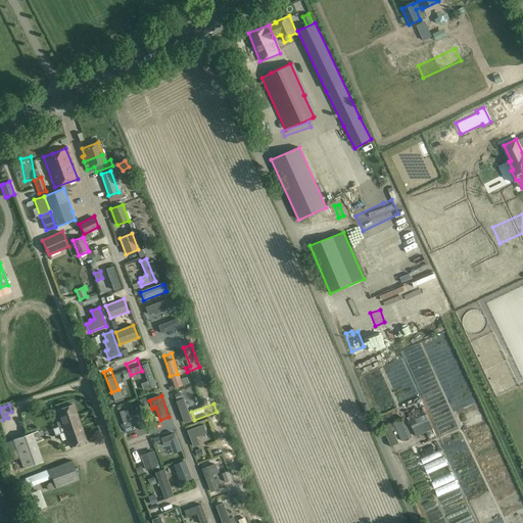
[(73,405),(53,412),(58,426),(61,432),(80,425),(73,405)]
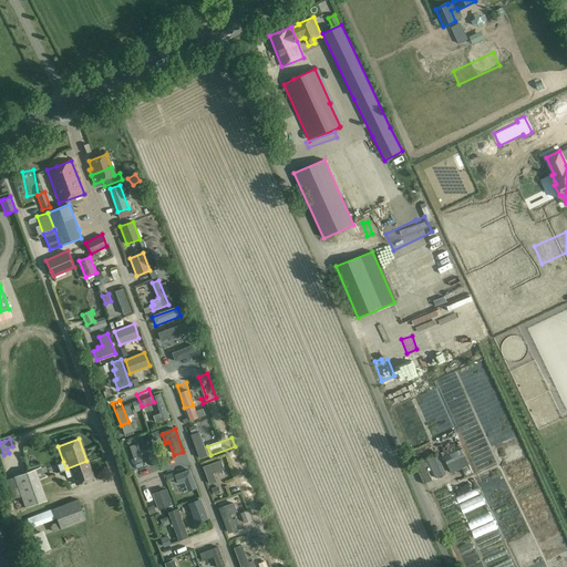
[(137,444),(130,446),(137,470),(146,467),(137,444)]
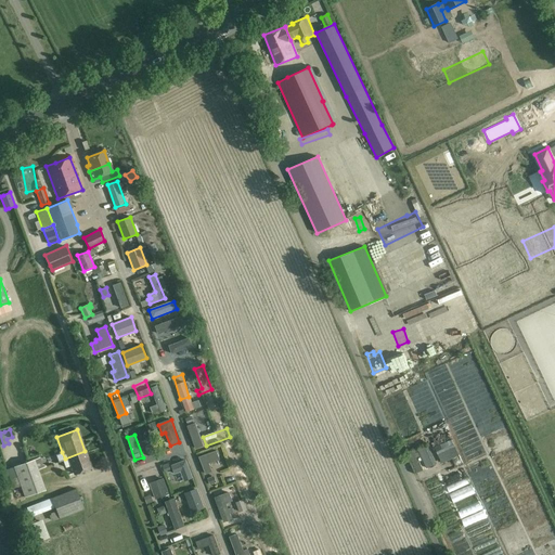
[(452,440),(441,444),(440,443),(435,447),(442,463),(460,455),(452,440)]
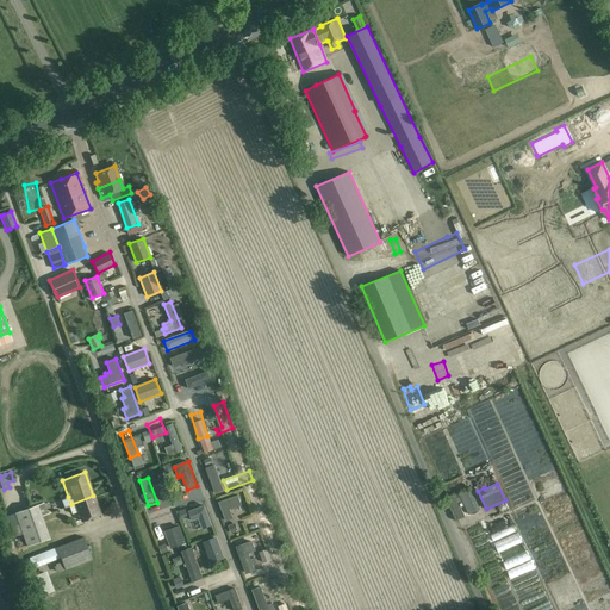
[(459,491),(470,515),(479,510),(470,487),(459,491)]
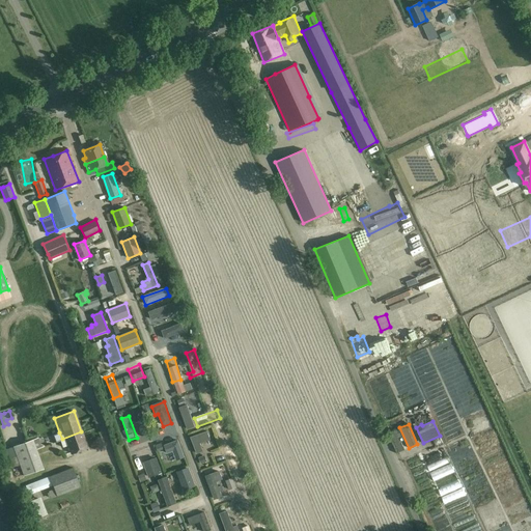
[(226,434),(223,425),(199,435),(202,443),(226,434)]
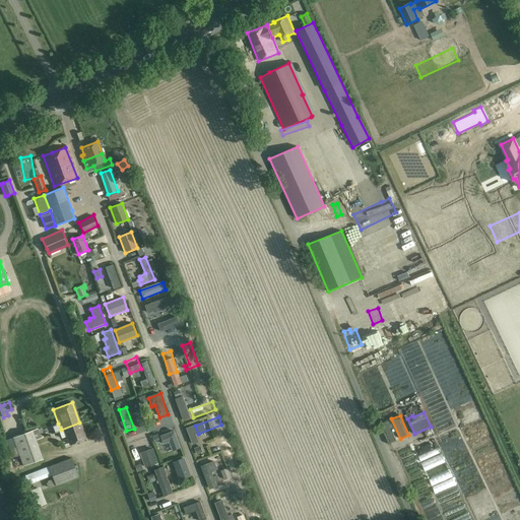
[(61,430),(59,431),(62,437),(67,435),(70,444),(85,438),(79,423),(61,430)]
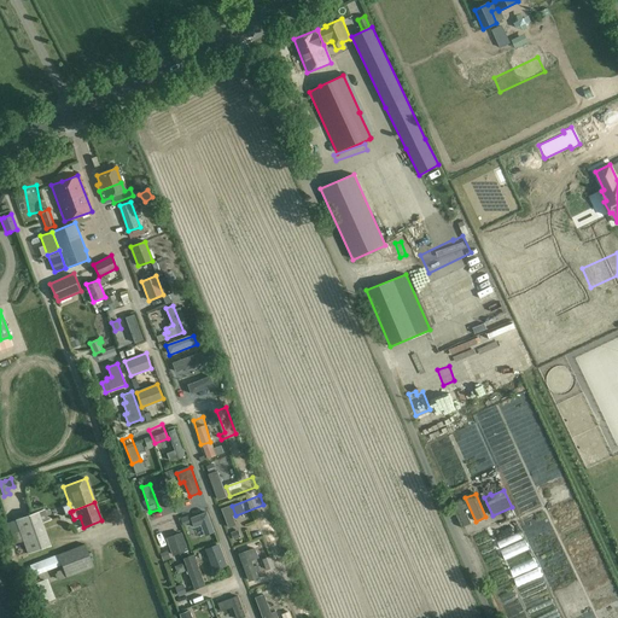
[(210,525),(207,508),(197,511),(196,507),(187,509),(191,529),(210,525)]
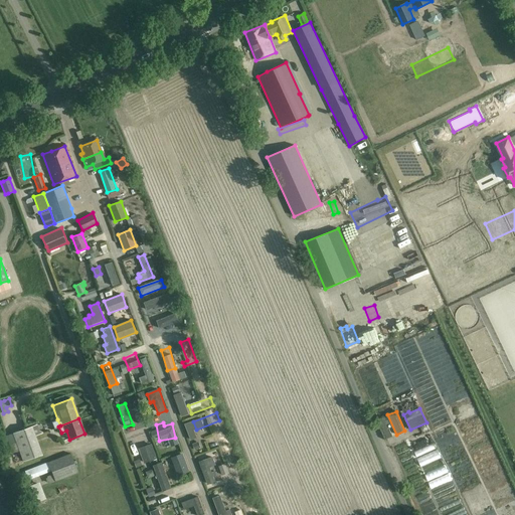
[(13,433),(16,443),(35,436),(32,425),(13,433)]
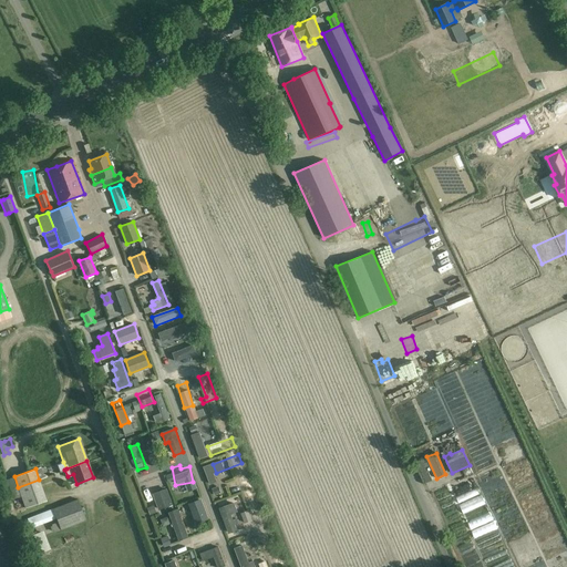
[(245,474),(220,483),(224,492),(248,483),(245,474)]
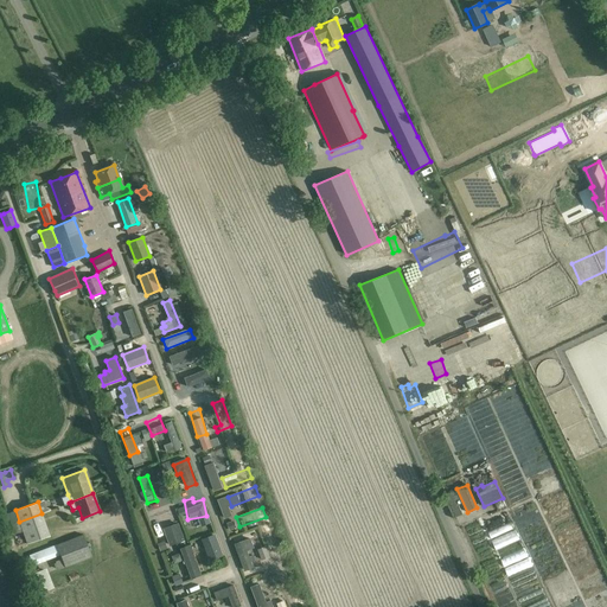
[(42,513),(19,522),(27,543),(50,535),(42,513)]
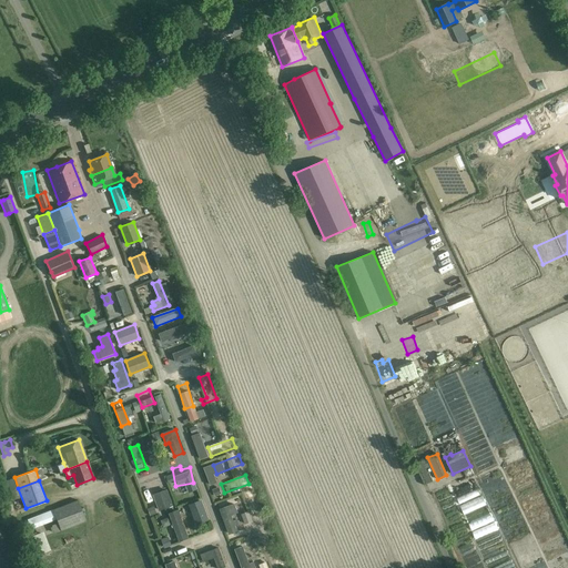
[(154,504),(170,500),(165,483),(151,486),(154,504)]
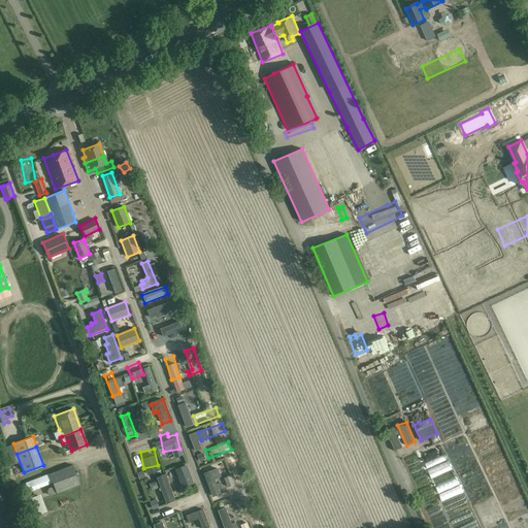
[(234,457),(211,465),(215,473),(236,465),(234,457)]
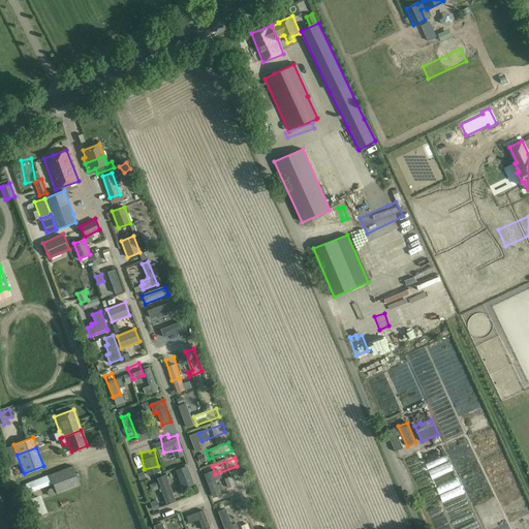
[(180,481),(191,477),(185,459),(174,464),(180,481)]
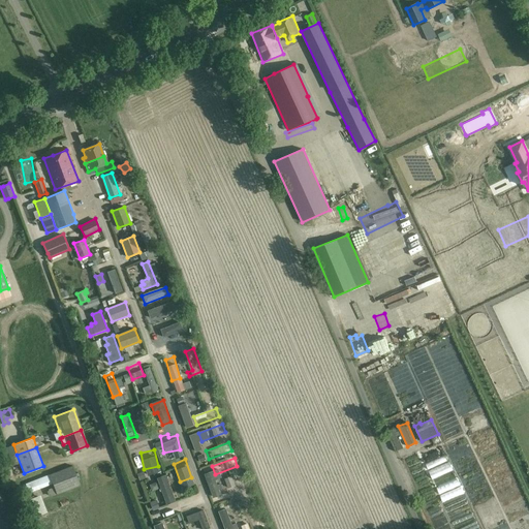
[(8,474),(14,472),(10,461),(4,464),(8,474)]
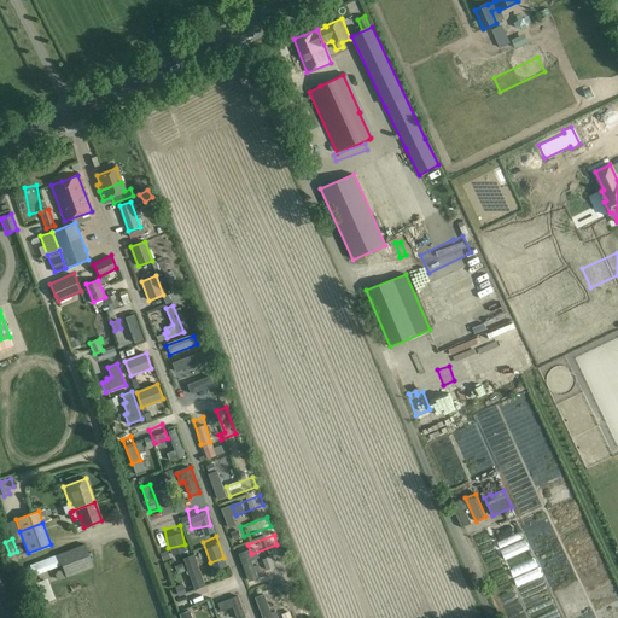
[(159,553),(168,549),(165,542),(157,544),(159,553)]
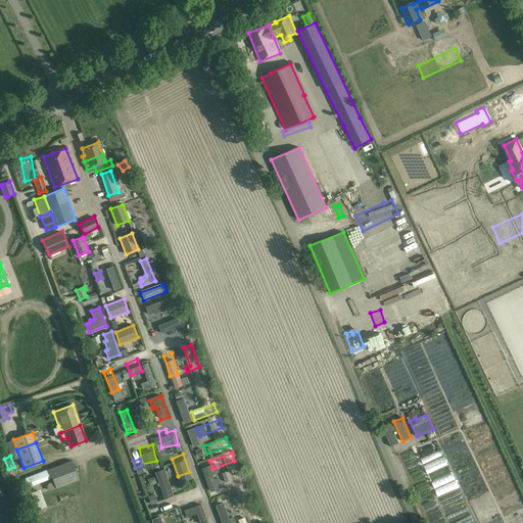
[(80,479),(72,460),(48,469),(51,478),(55,488),(80,479)]
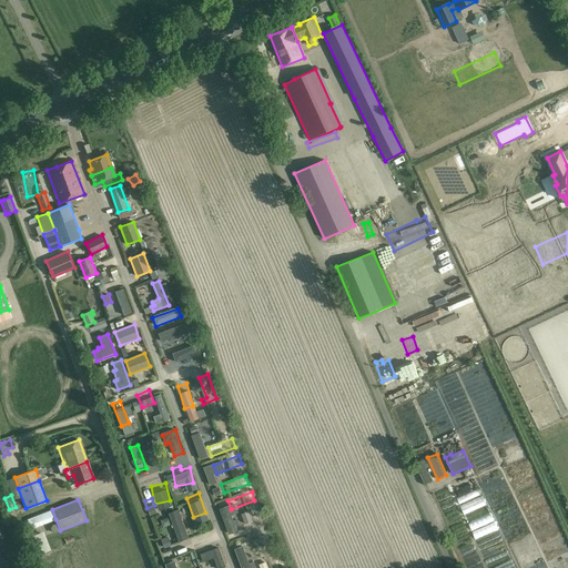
[(245,505),(240,507),(242,517),(249,515),(245,505)]
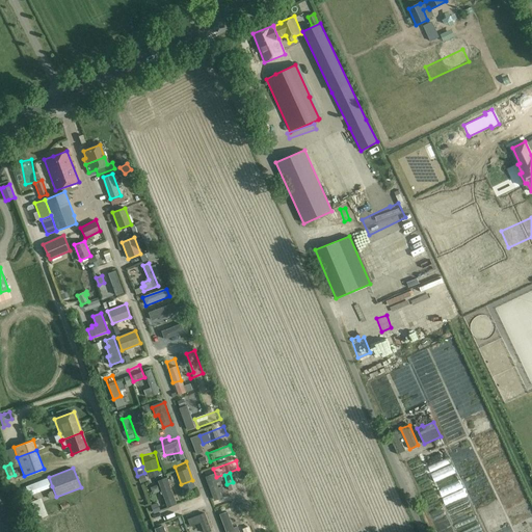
[(168,476),(159,479),(168,506),(178,503),(168,476)]
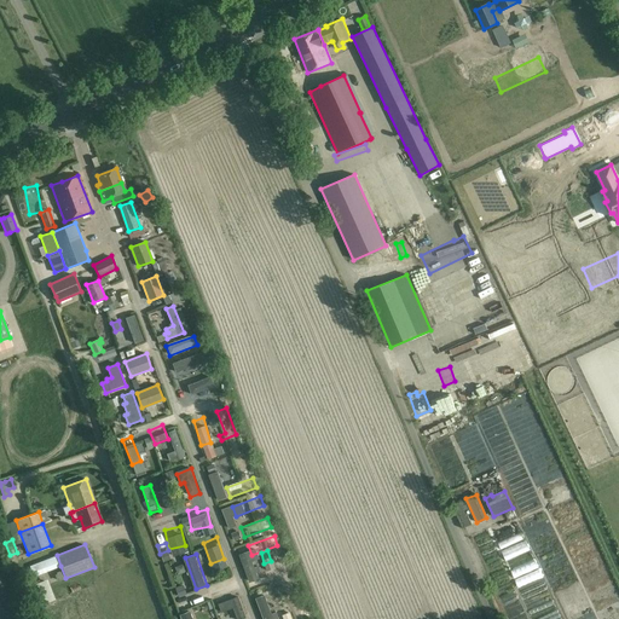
[(34,576),(61,566),(57,555),(29,566),(34,576)]
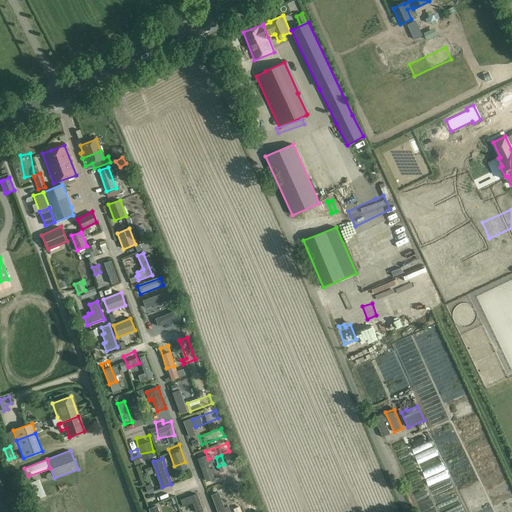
[(215,479),(217,484),(229,479),(227,475),(215,479)]
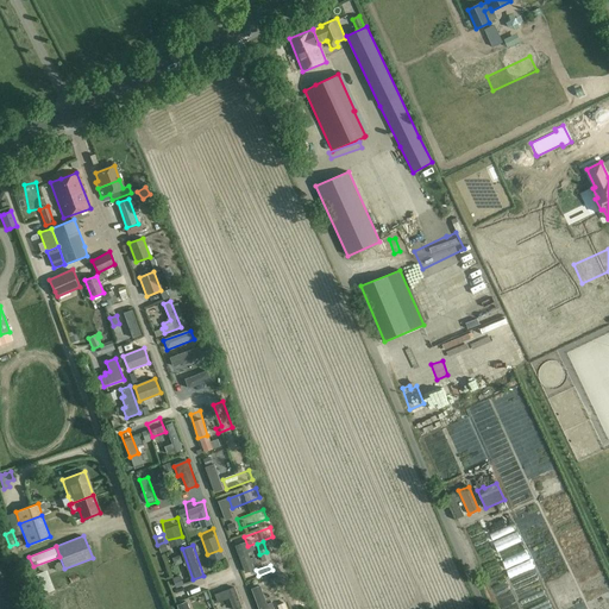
[(181,576),(174,579),(177,588),(184,585),(181,576)]
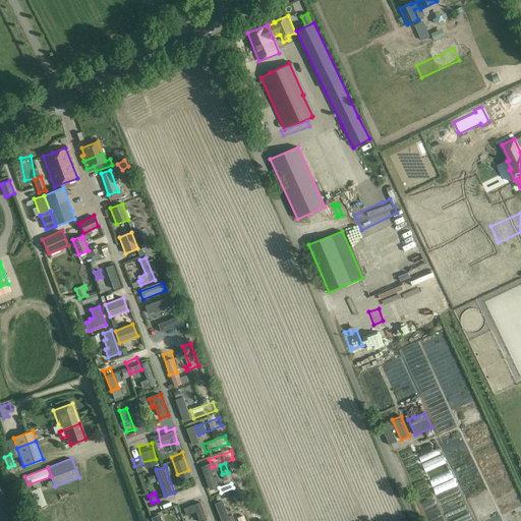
[(220,494),(214,496),(221,520),(226,520),(231,520),(228,508),(224,509),(220,494)]
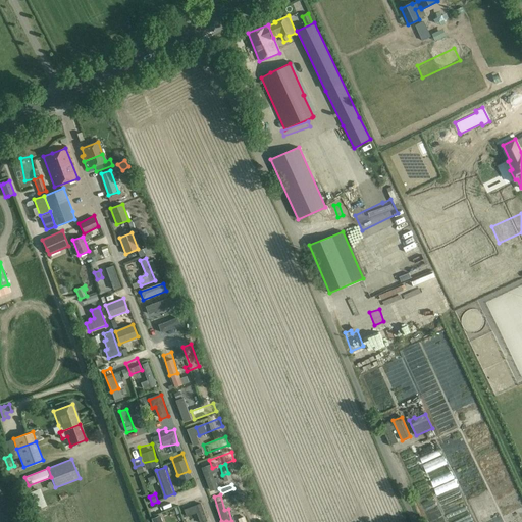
[(180,503),(185,513),(191,511),(193,518),(204,514),(198,497),(180,503)]
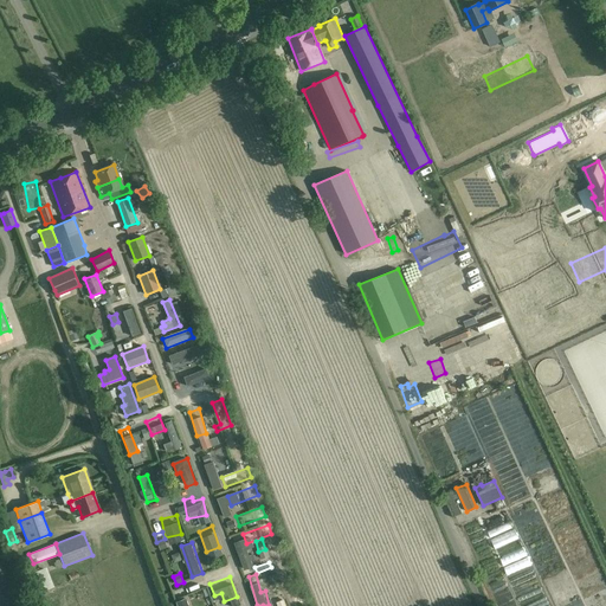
[(52,581),(37,587),(39,593),(55,587),(52,581)]
